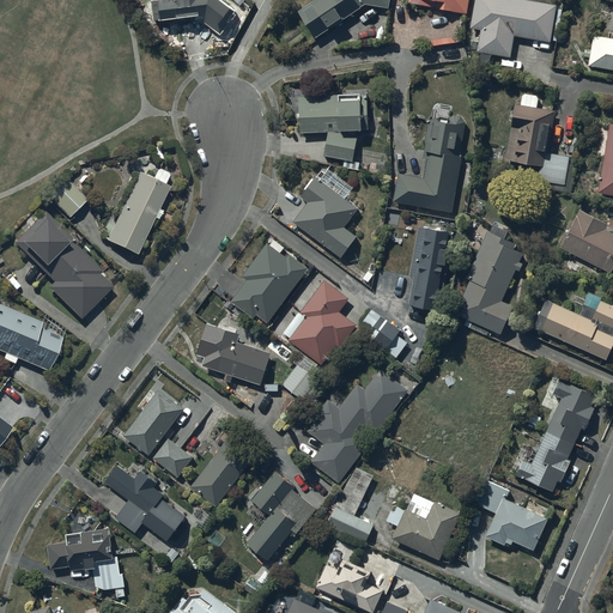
[(155,2),(156,20),(196,17),(198,26),(207,25),(222,37),(231,25),(230,24),(247,2),(243,0),(167,0),(168,0),(162,0),(162,1),(155,2)]
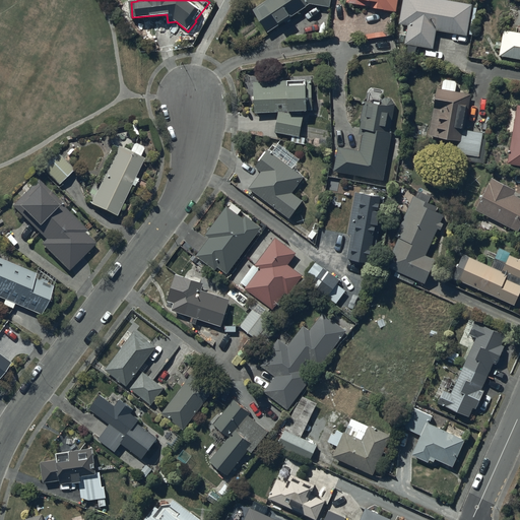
[(271,0),(255,11),(270,34),(312,5),(332,9),(332,0),(271,0)]
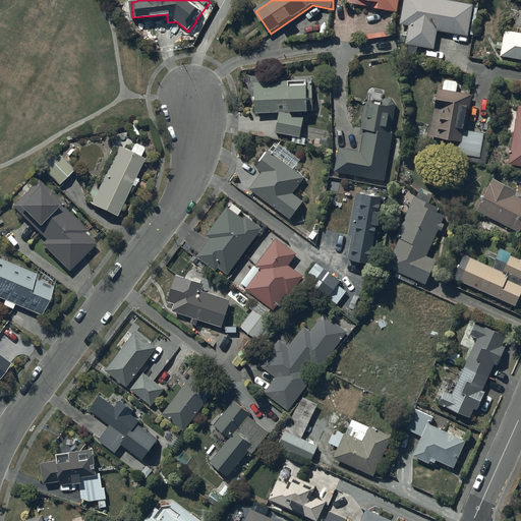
[(348,0),(347,5),(397,13),(399,0),(348,0)]
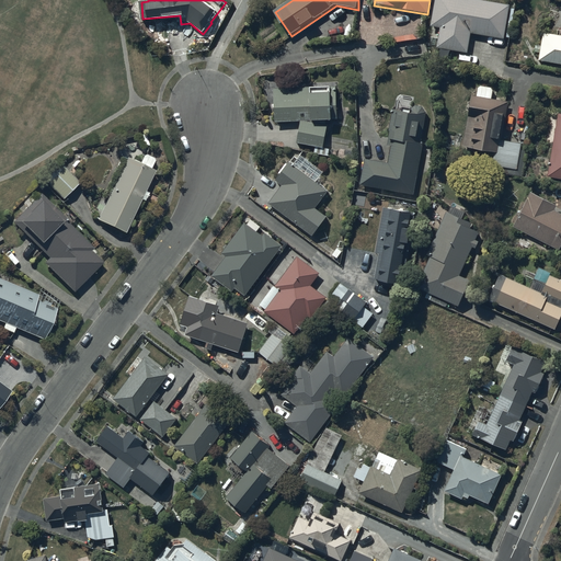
[(513,7),(474,0),(438,0),(434,27),(443,29),(439,49),(470,55),(473,34),(507,39),(513,7)]
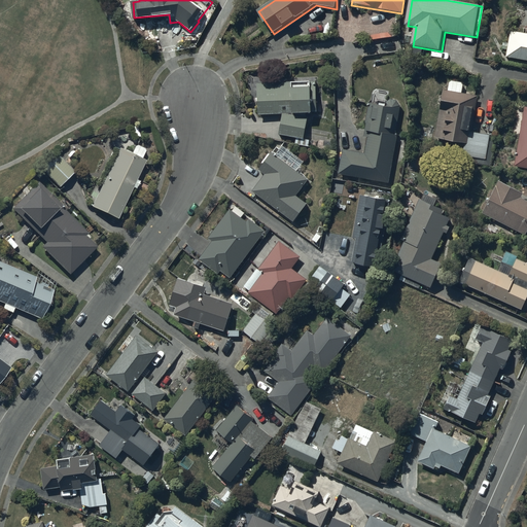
[(526,34),(526,35),(514,33),(512,46),(506,45),(505,54),(510,54),(510,61),(526,63),(526,34)]
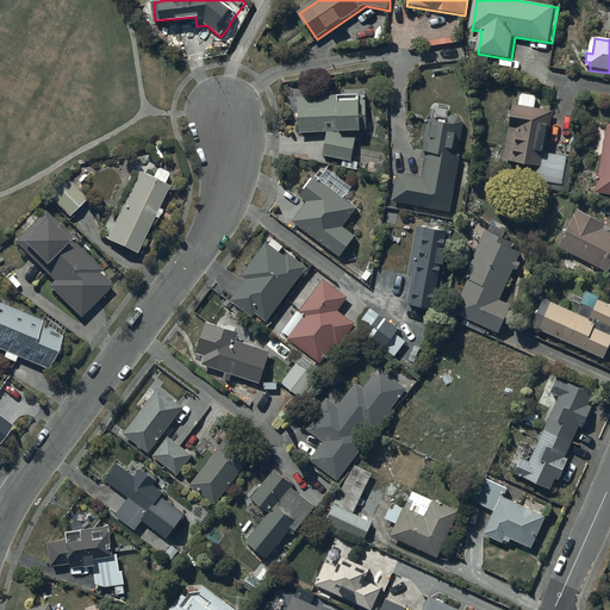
[(336,92),(298,93),(299,129),(327,129),(322,153),(350,159),(356,126),(366,126),(365,88),(336,89),(336,92)]
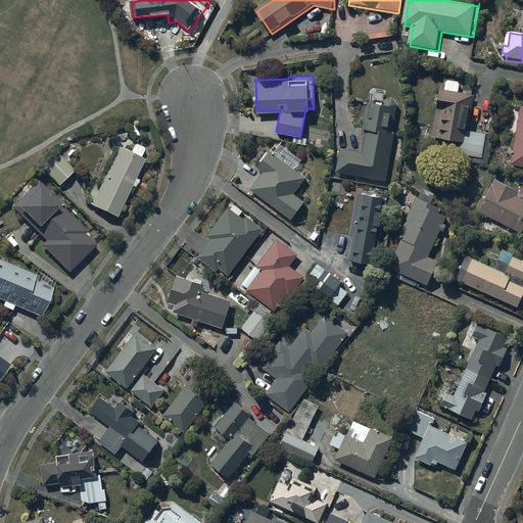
[(447,78),(445,81),(444,87),(438,86),(431,134),(462,139),(459,158),(487,162),(491,138),(485,137),(486,130),(468,128),(473,92),(459,89),(460,83),(458,80),(447,78)]
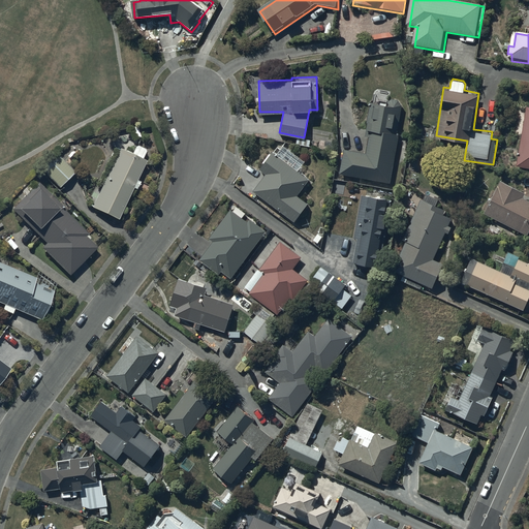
[(344,147),(339,172),(390,181),(400,131),(398,131),(403,104),(371,98),(367,119),(368,120),(365,133),(369,134),(366,151),(344,147)]
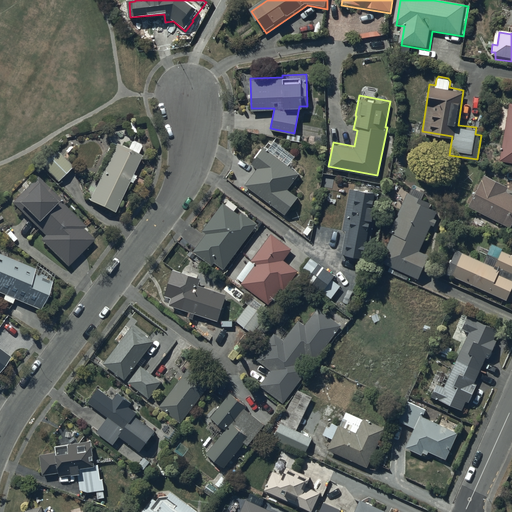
[(511,100),(509,100),(499,159),(511,160),(511,100)]
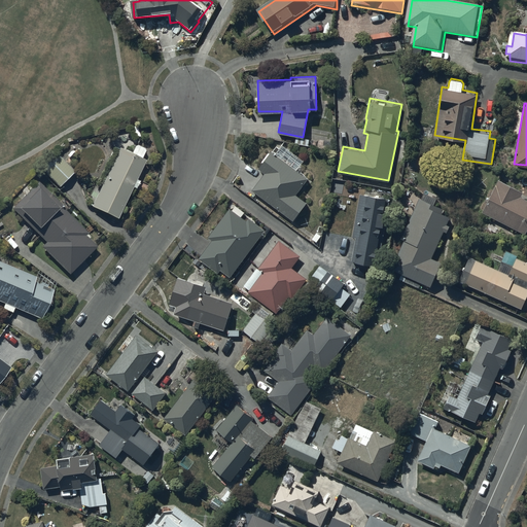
[(118,216),(146,157),(142,156),(147,146),(136,141),(132,151),(119,146),(92,205),(118,216)]
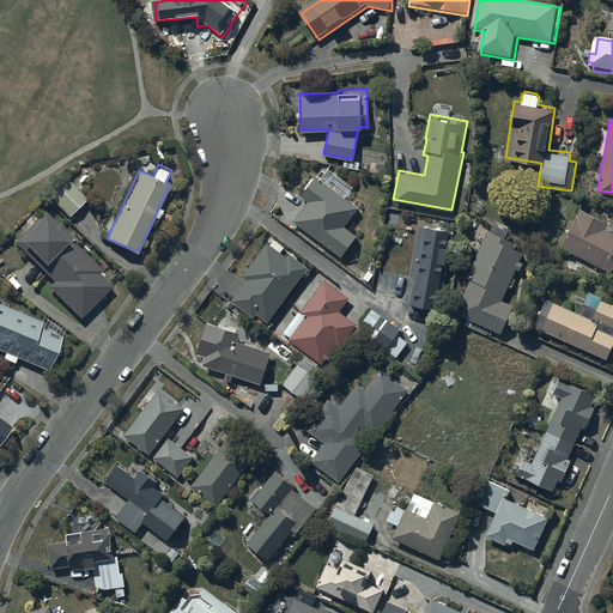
[(351,189),(325,170),(320,176),(315,173),(299,193),(308,199),(292,219),(340,255),(357,234),(345,224),(358,206),(345,196),(351,189)]
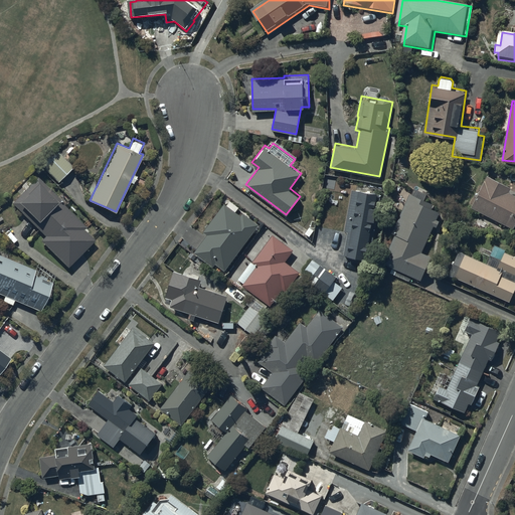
[(54,151),(42,162),(45,165),(44,166),(59,180),(73,165),(58,151),(56,153),(54,151)]
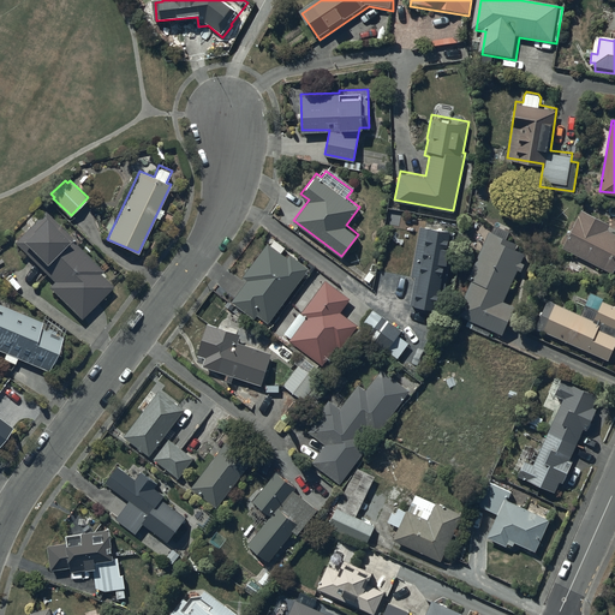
[(583,207),(562,245),(613,272),(614,266),(614,231),(608,227),(611,221),(583,207)]
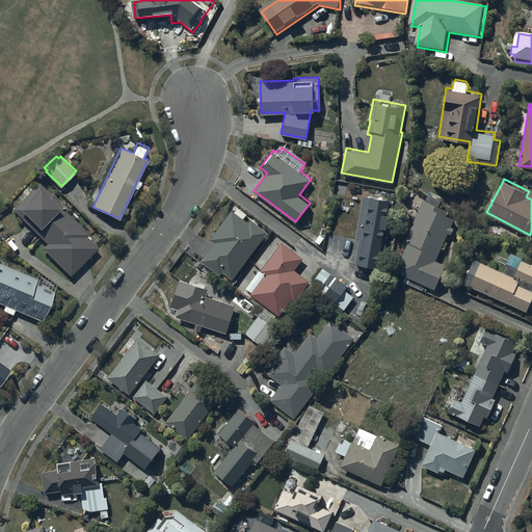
[(38,182),(12,209),(48,243),(43,247),(71,274),(98,247),(87,236),(89,233),(38,182)]
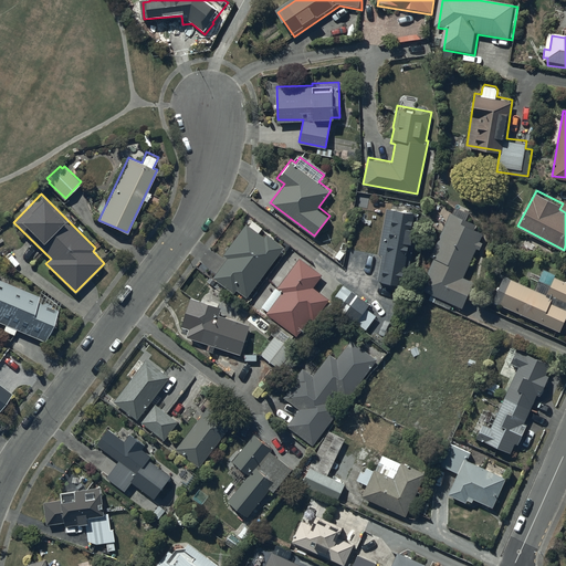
[(420,209),(386,205),(379,252),(381,253),(378,279),(408,282),(413,247),(412,247),(415,223),(418,224),(420,209)]
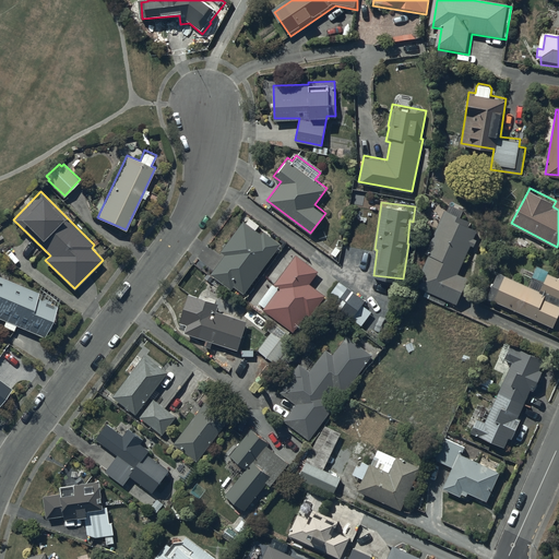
[(430,253),(416,283),(456,301),(468,277),(456,272),(471,242),(474,245),(477,238),(473,236),(477,227),(470,224),(472,218),(461,214),(464,209),(450,202),(448,209),(444,207),(425,250),(430,253)]
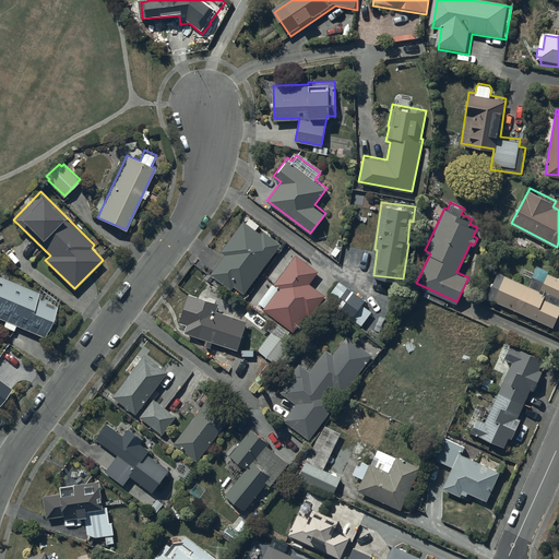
[(245,293),(281,241),(263,229),(262,232),(257,228),(259,223),(250,217),(250,216),(250,215),(250,214),(250,213),(249,213),(249,212),(248,212),(248,211),(247,211),(246,211),(245,211),(244,211),(242,212),(241,213),(241,214),(240,214),(240,215),(240,216),(241,217),(241,218),(242,218),(242,219),(221,249),(226,252),(211,274),(232,288),(234,284),(245,293)]
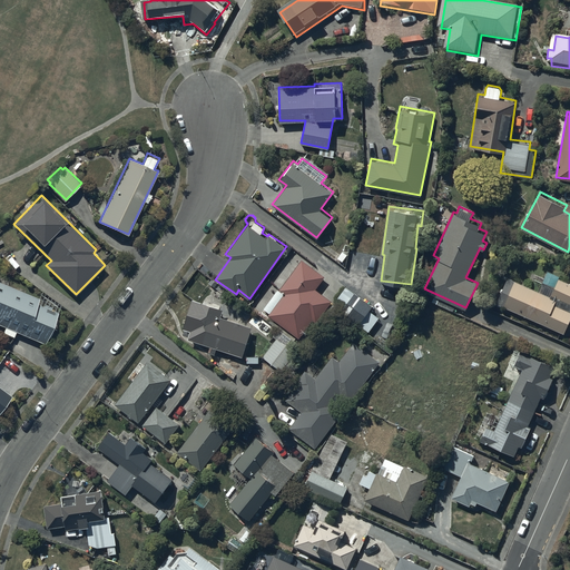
[(324,275),(302,257),(278,288),(284,293),(279,298),(274,294),(263,310),(298,337),(313,318),(316,321),(332,300),(315,287),(324,275)]
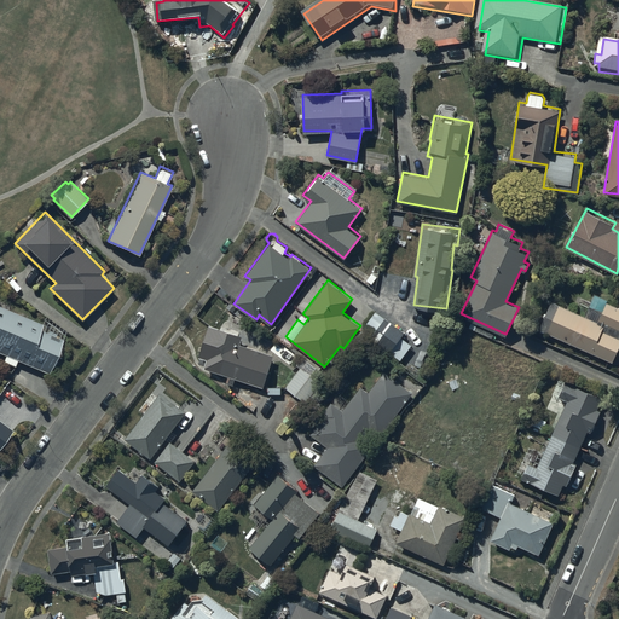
[(551,299),(539,327),(613,360),(618,346),(618,305),(607,300),(601,311),(589,306),(585,314),(551,299)]
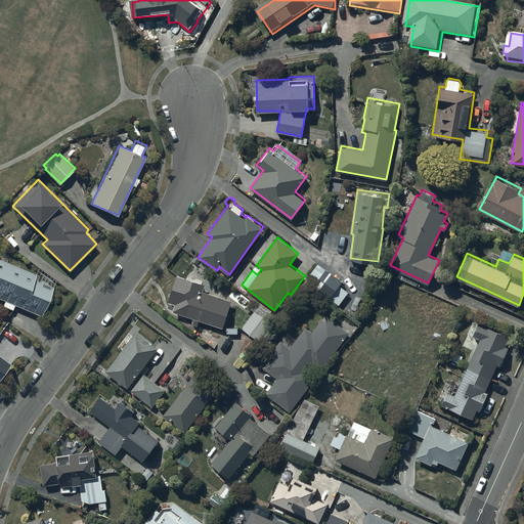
[(36,273),(0,258),(0,298),(5,300),(3,305),(13,309),(15,304),(41,314),(53,287),(34,278),(36,273)]
